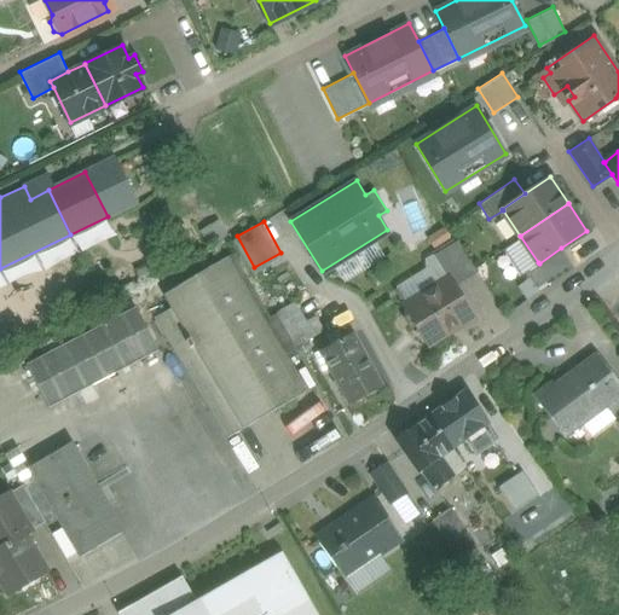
[(476,271),(457,239),(433,254),(447,278),(449,277),(455,285),(476,271)]
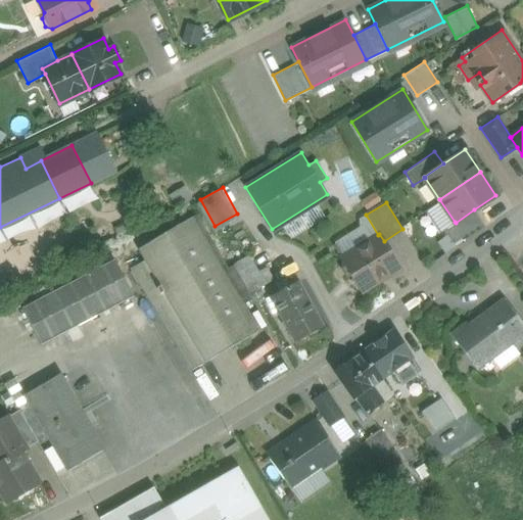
[(474,209),(456,223),(455,222),(443,229),(453,242),(482,222),(474,209)]
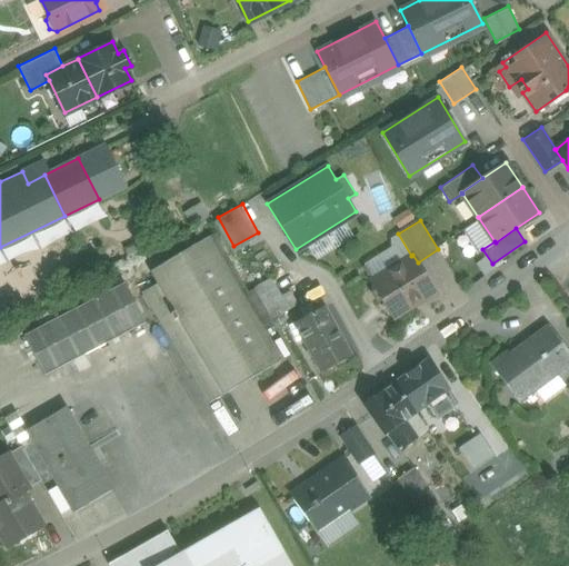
[(216,231),(208,236),(260,324),(271,318),(263,305),(252,287),(249,289),(216,231)]
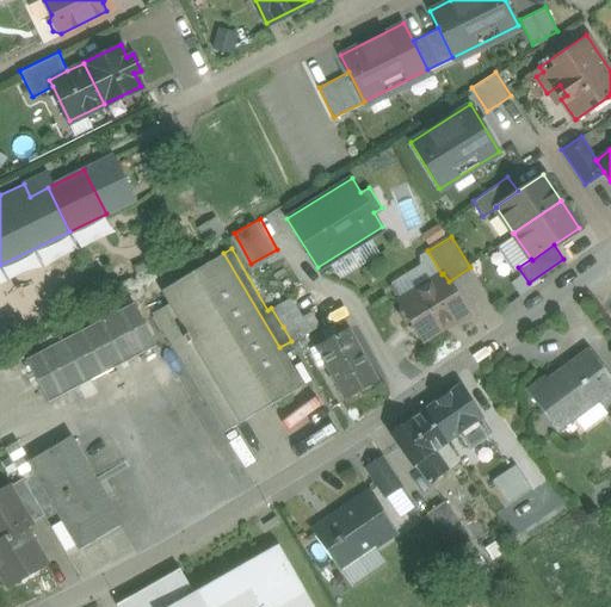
[(279,347),(223,253),(161,289),(170,302),(240,422),(302,385),(279,347)]
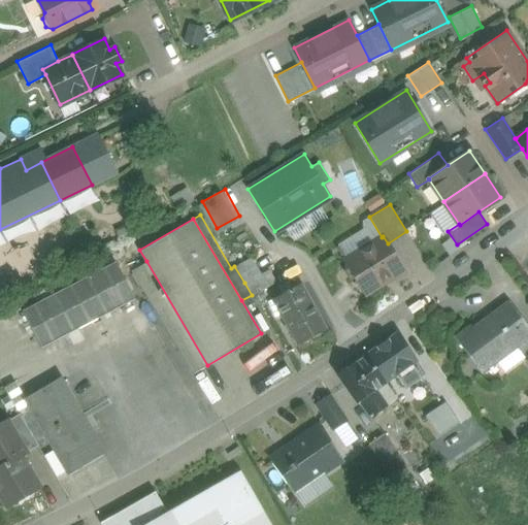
[(382,237),(344,260),(347,264),(345,269),(349,275),(355,276),(364,293),(366,292),(365,290),(380,281),(381,283),(403,268),(388,243),(383,236),(382,237)]
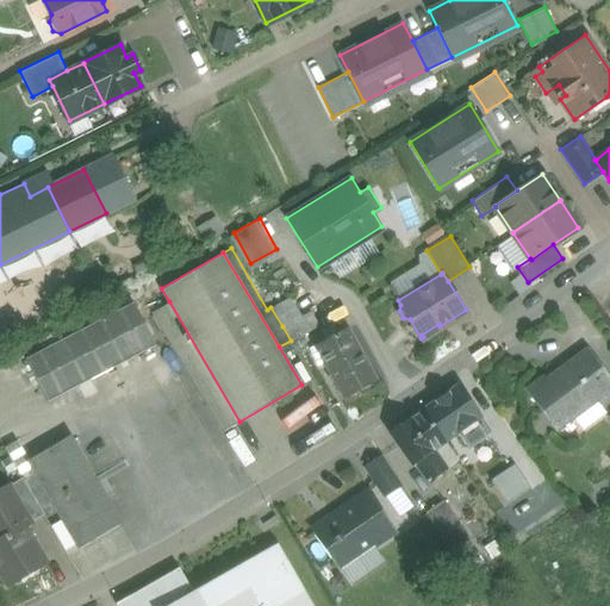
[(291,295),(271,307),(282,326),(302,314),(291,295)]
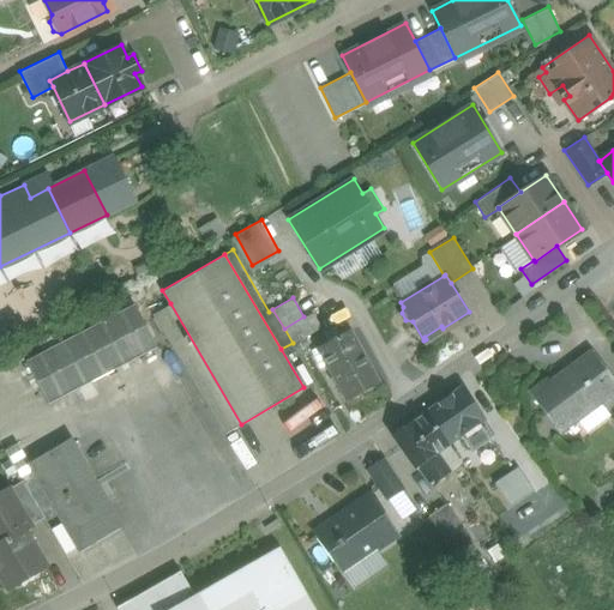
[(134,303),(25,360),(48,403),(157,346),(134,303)]
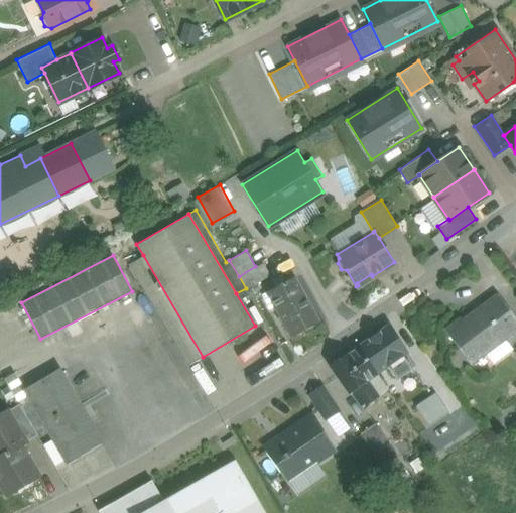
[(203,357),(143,255),(129,263),(188,365),(203,357)]
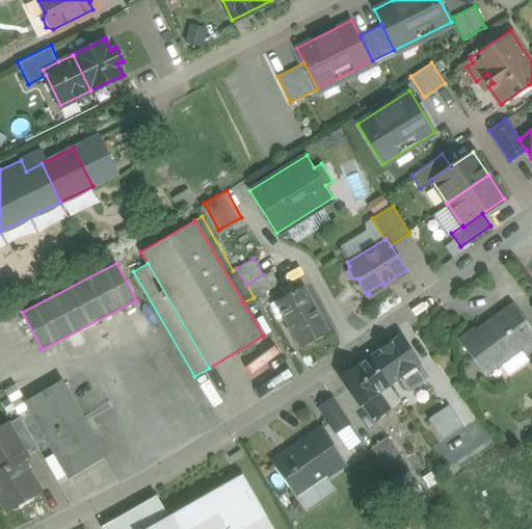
[(263,274),(246,285),(254,297),(277,283),(270,270),(263,274)]
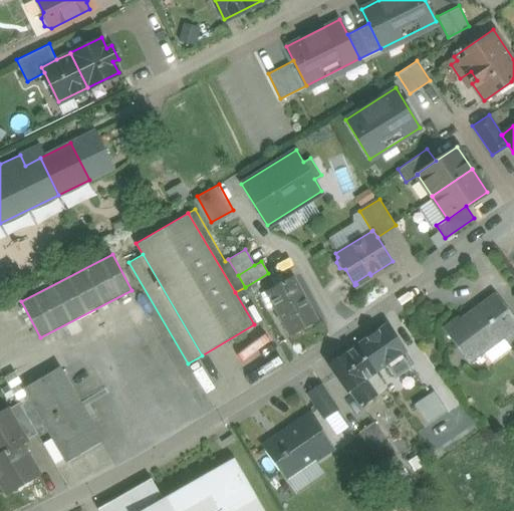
[(293,275),(265,290),(290,336),(318,320),(293,275)]
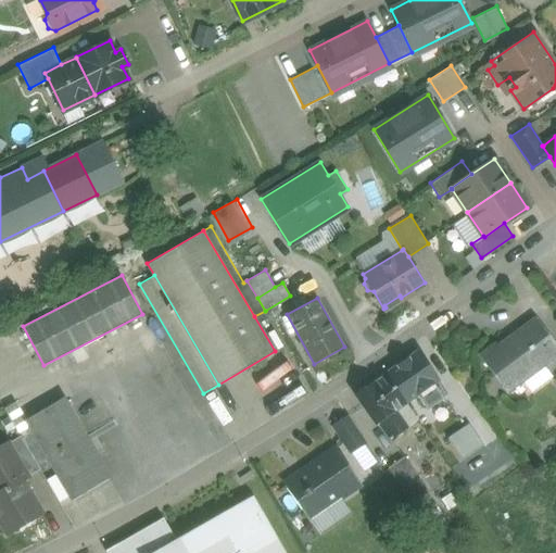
[(555,343),(536,317),(500,346),(497,342),(480,354),(507,390),(544,362),(550,371),(555,365),(555,343)]
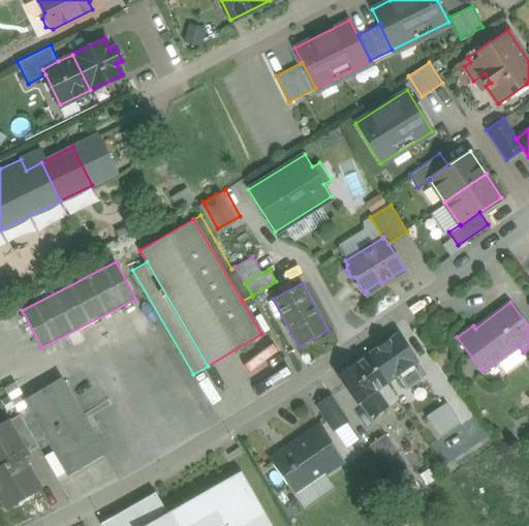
[(367,353),(339,374),(359,402),(361,401),(377,390),(387,382),(367,353)]
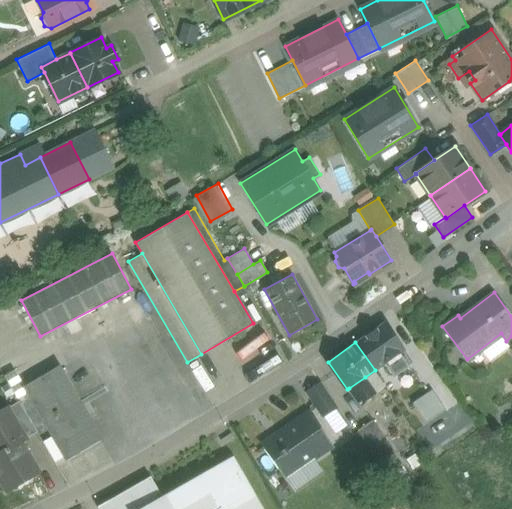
[(385,385),(375,370),(365,377),(375,392),(385,385)]
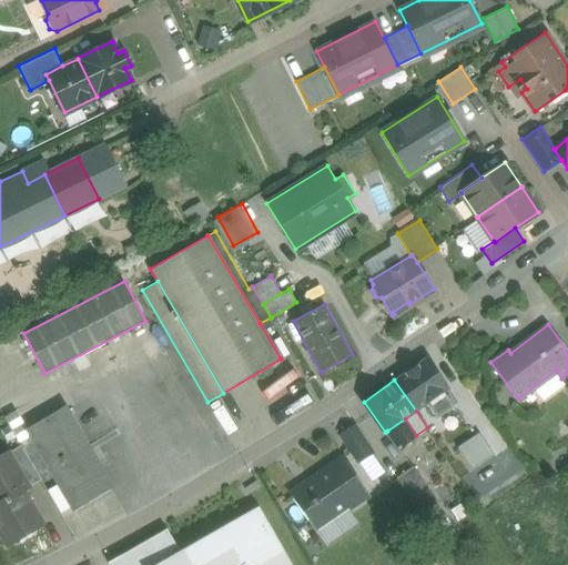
[(88,445),(70,413),(32,435),(73,507),(111,485),(100,464),(97,466),(85,446),(88,445)]
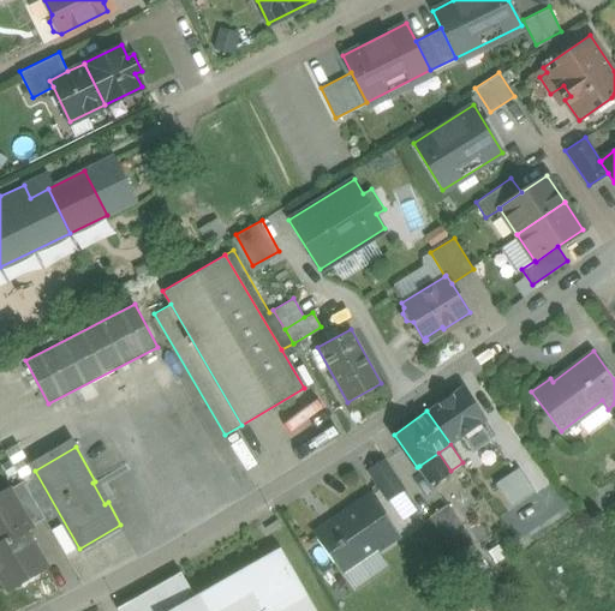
[(439,453),(419,466),(431,484),(451,471),(439,453)]
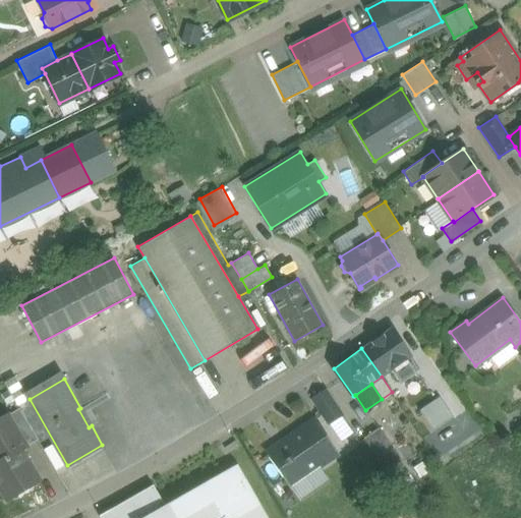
[(342,413),(325,388),(311,398),(328,423),(342,413)]
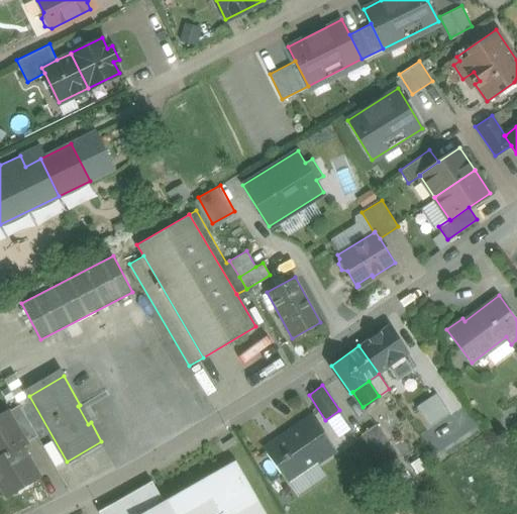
[(18,403),(7,410),(26,441),(37,435),(18,403)]
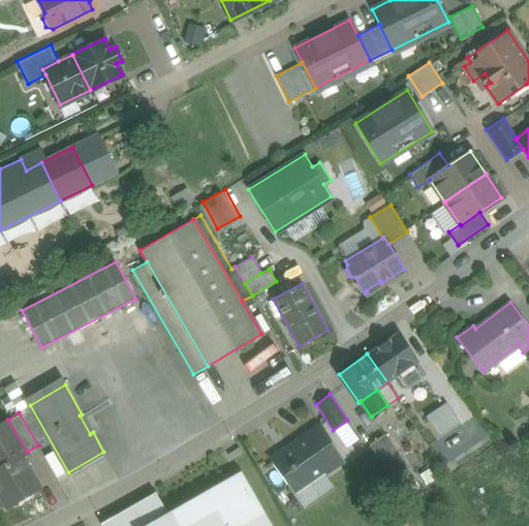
[(0,465),(22,454),(22,455),(27,452),(7,420),(0,424),(0,465)]
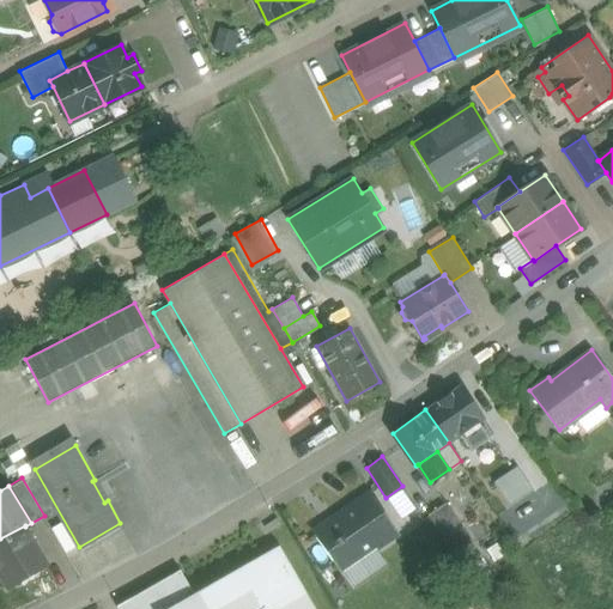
[(369,492),(347,506),(351,510),(315,535),(338,566),(372,541),(376,547),(398,531),(369,492)]
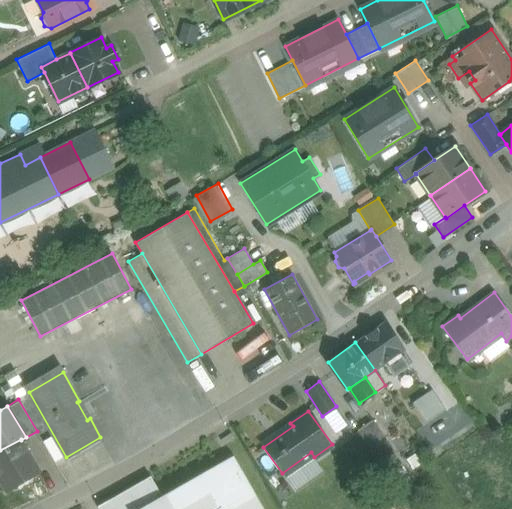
[(392,449),(372,419),(357,429),(377,459),(392,449)]
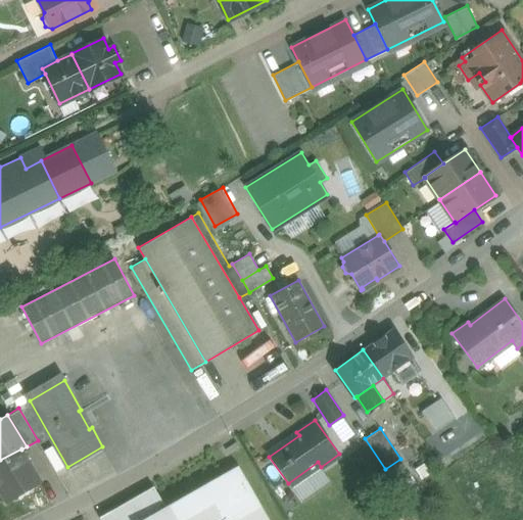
[(0,460),(0,484),(9,501),(41,482),(21,450),(21,448),(0,460)]
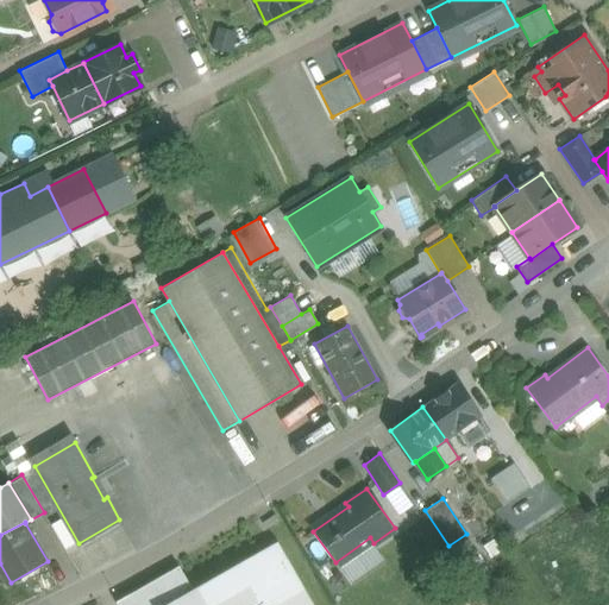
[(297,604),(265,548),(163,604),(297,604)]
